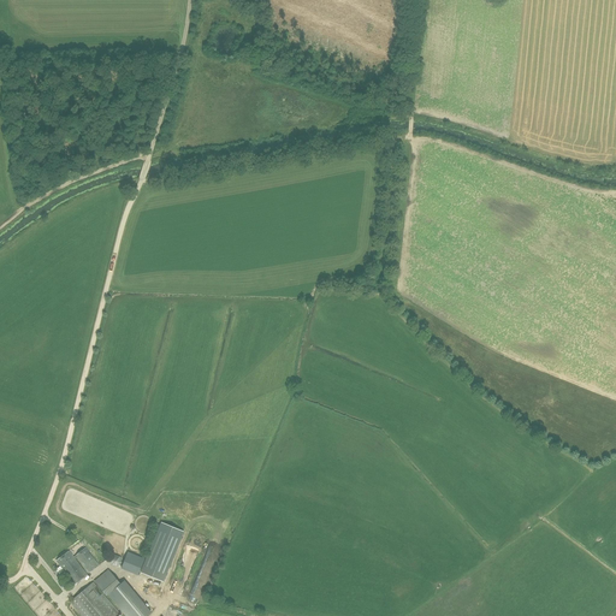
[(165,576),(184,532),(161,522),(142,567),(165,576)]
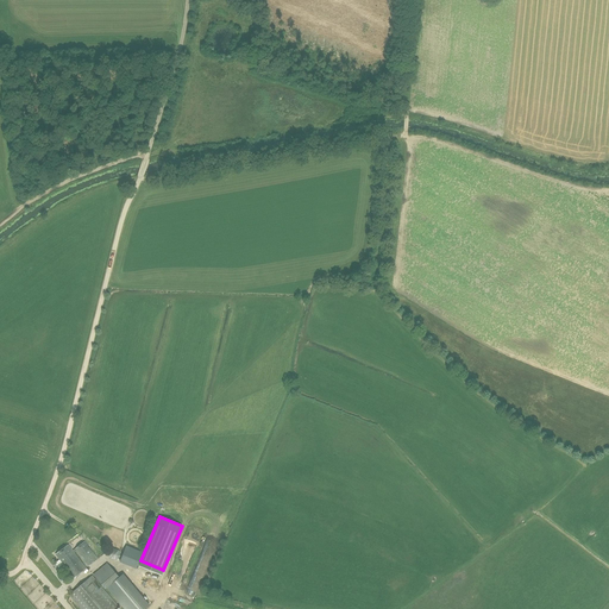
[(85,541),(73,551),(74,553),(76,551),(88,566),(98,559),(85,541)]
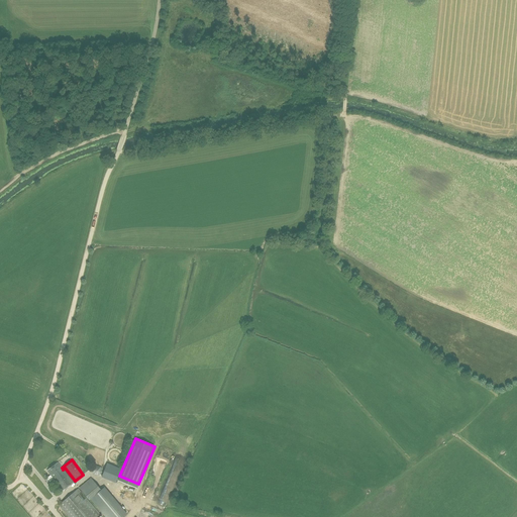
[(94,473),(114,480),(118,466),(104,460),(103,467),(97,464),(94,473)]
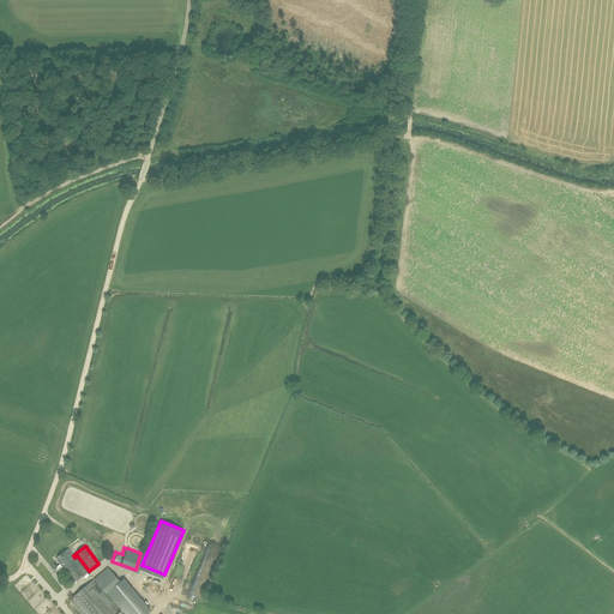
[(86,573),(74,558),(73,555),(68,549),(56,559),(74,583),(86,573)]
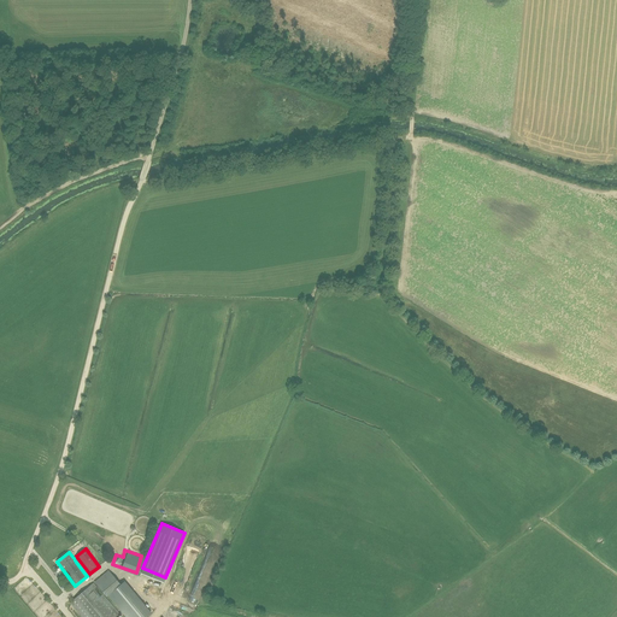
[(125,591),(121,585),(109,570),(94,582),(106,597),(109,595),(112,600),(125,591)]
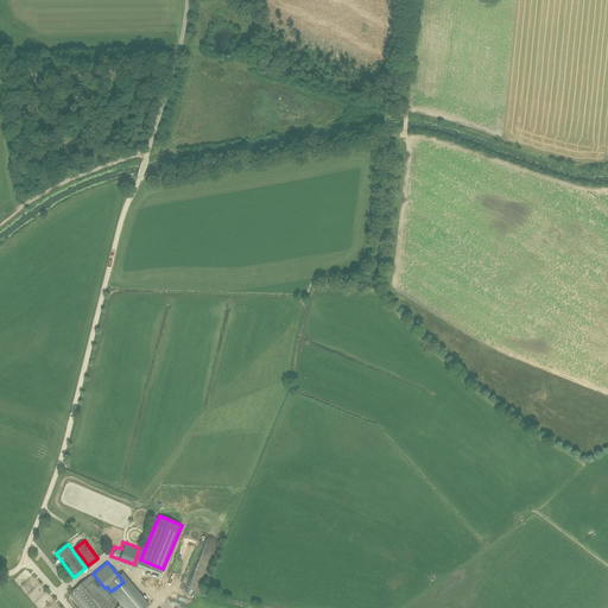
[(145,607),(150,605),(122,572),(119,576),(124,582),(111,591),(124,607),(145,607)]
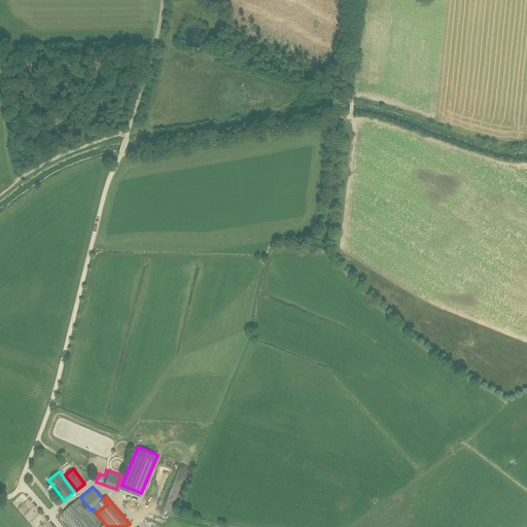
[(98,526),(102,524),(79,498),(60,515),(70,526),(98,526)]
